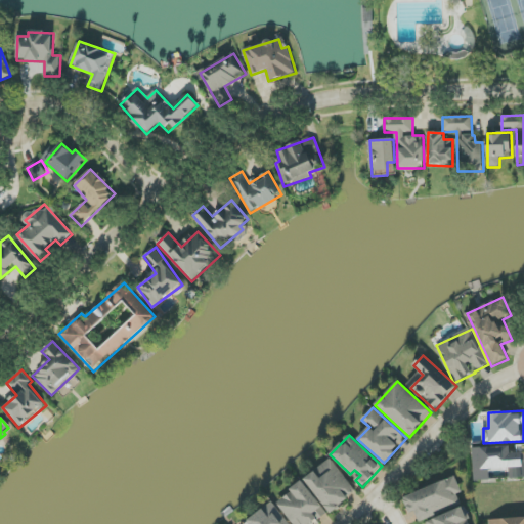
[(329,513),(356,495),(333,460),(305,477),(329,513)]
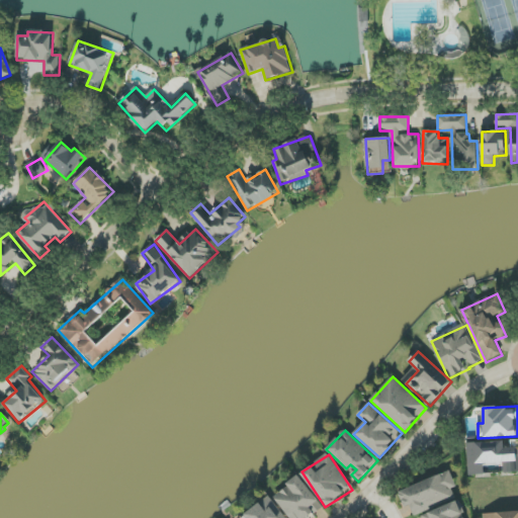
[(458,496),(449,471),(399,492),(405,508),(410,506),(413,514),(458,496)]
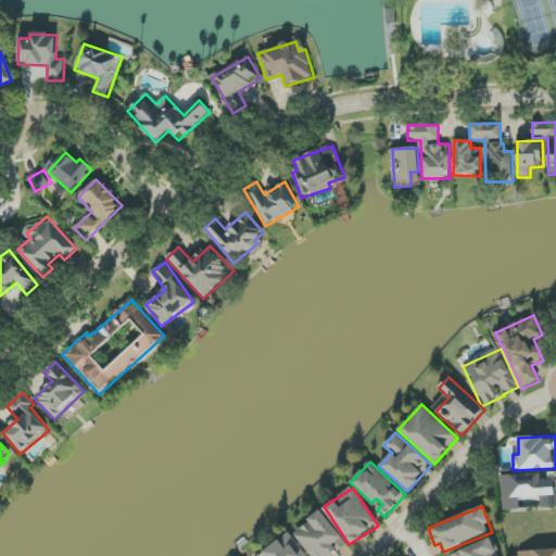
[(331,555),(346,545),(323,512),(294,532),(311,555),(331,555)]
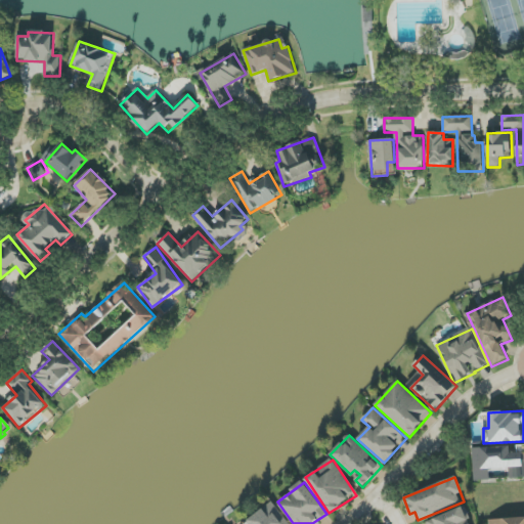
[(289,523),(272,501),(244,523),(289,523)]
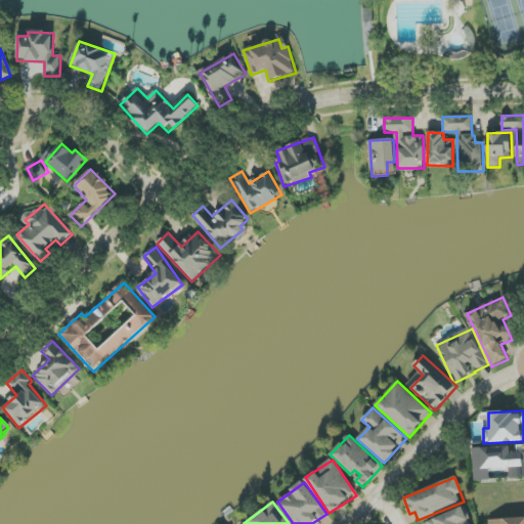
[(471,523),(464,507),(427,522),(427,523),(471,523)]
